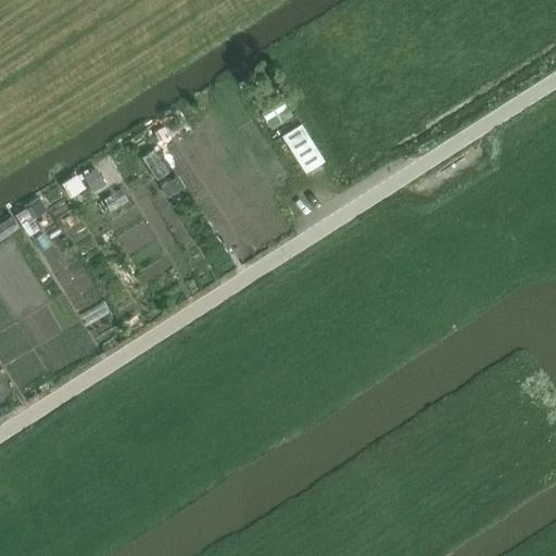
[(282,101),(265,113),(275,129),(293,117),(282,101)]
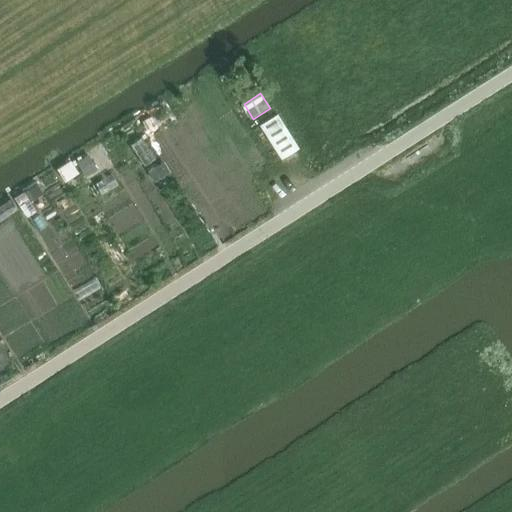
[(251,120),(245,112),(238,117),(243,125),(251,120)]
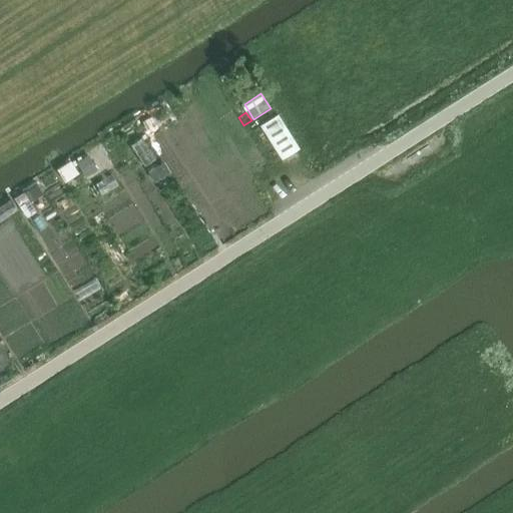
[(279,115),(262,126),(284,160),(301,149),(279,115)]
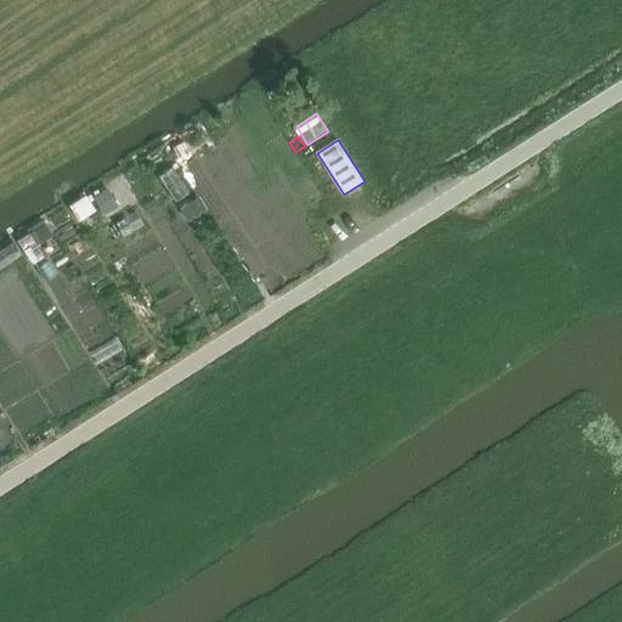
[(171,168),(158,177),(175,202),(188,193),(171,168)]
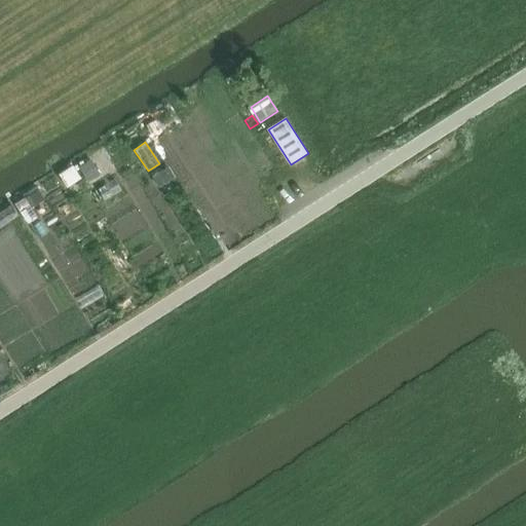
[(81,159),(84,179),(101,176),(97,156),(81,159)]
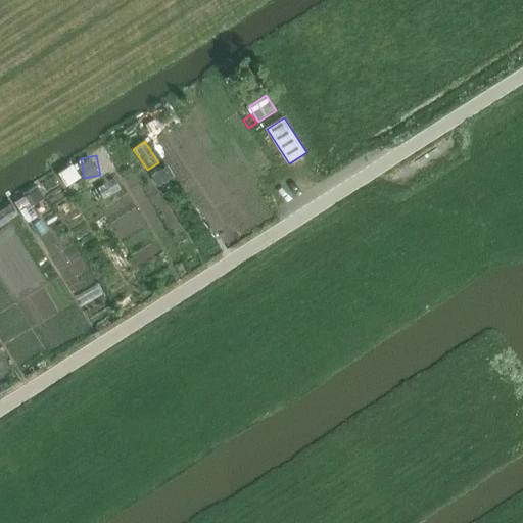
[(73,165),(58,175),(65,186),(79,177),(73,165)]
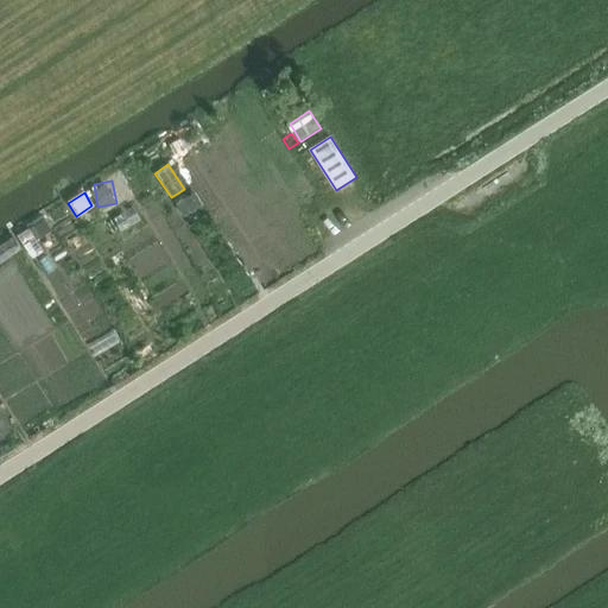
[(194,194),(176,204),(183,216),(201,206),(194,194)]
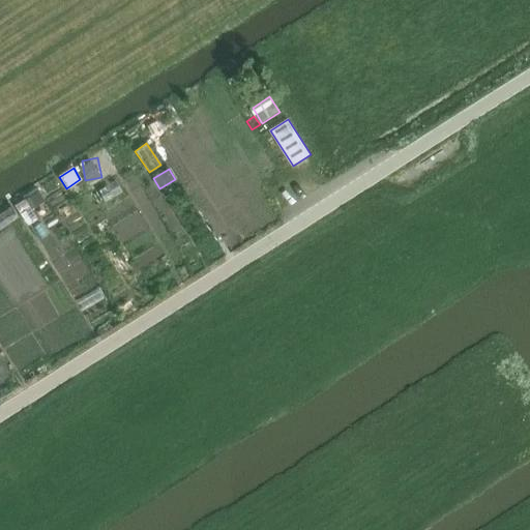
[(53,179),(41,186),(48,196),(58,188),(53,179)]
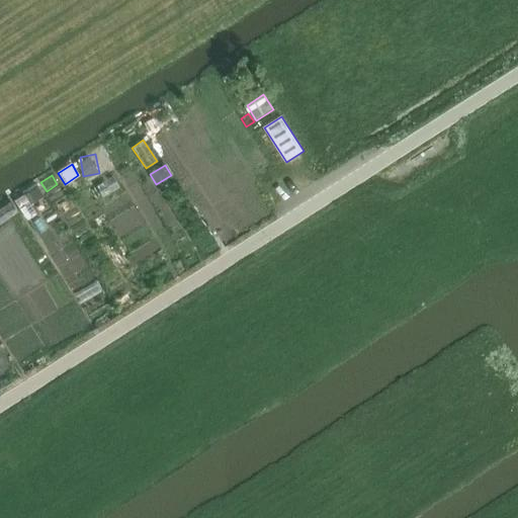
[(25,195),(31,204),(44,196),(37,187),(25,195)]
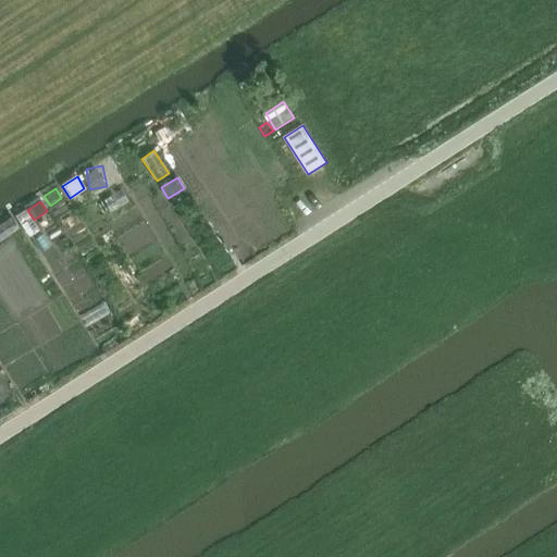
[(26,210),(14,217),(20,225),(31,218),(26,210)]
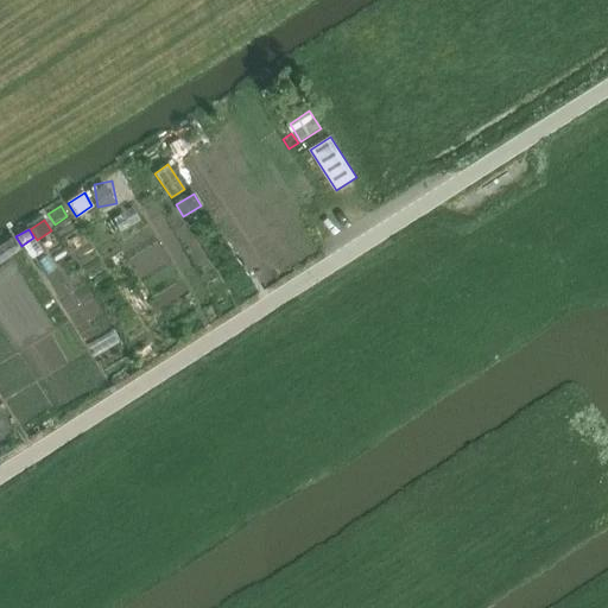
[(12,238),(0,245),(0,263),(20,249),(12,238)]
